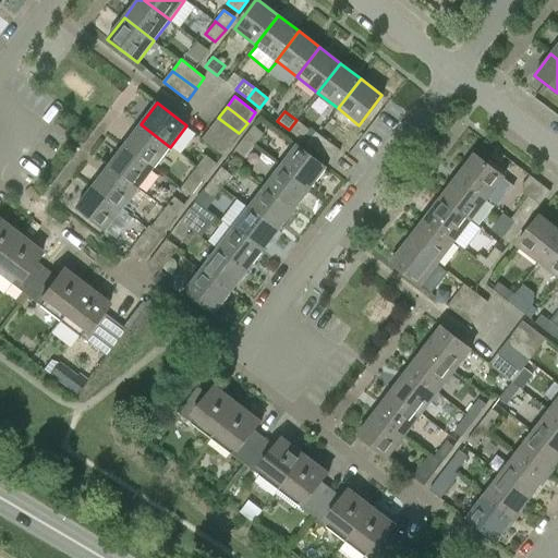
[(210,128),(219,134),(231,144),(239,133),(227,124),(218,118),(210,128)]
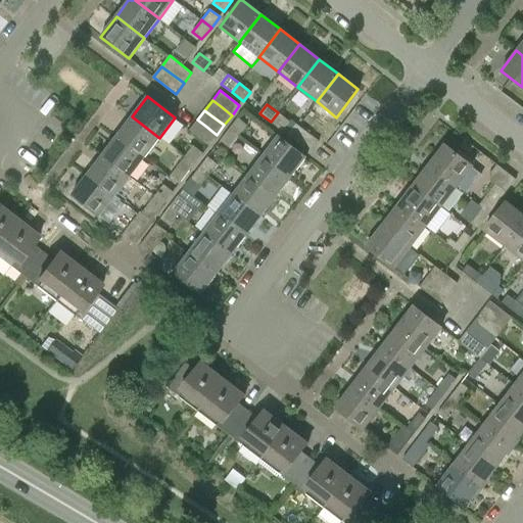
[(282,131),(289,122),(278,112),(271,122),(282,131)]
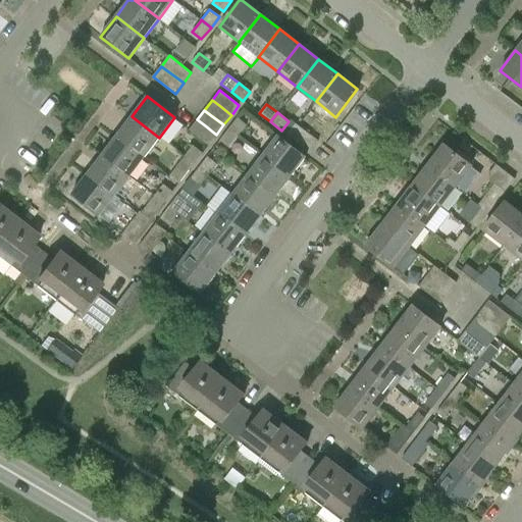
[(116,136),(144,157),(159,138),(132,116),(116,136)]
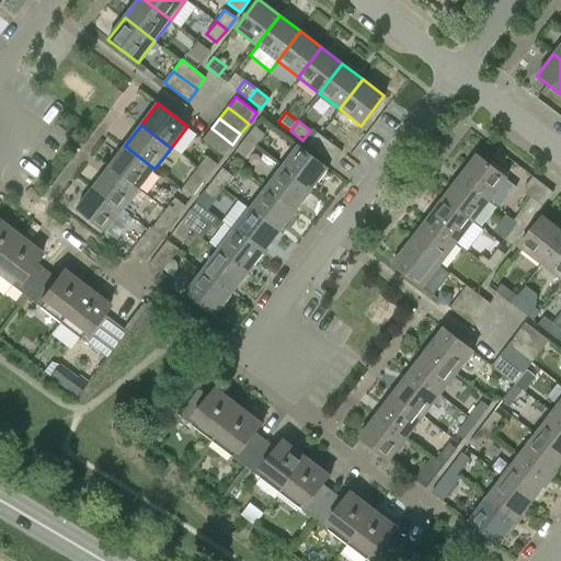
[(265,135),(254,127),(245,139),(255,147),(265,135)]
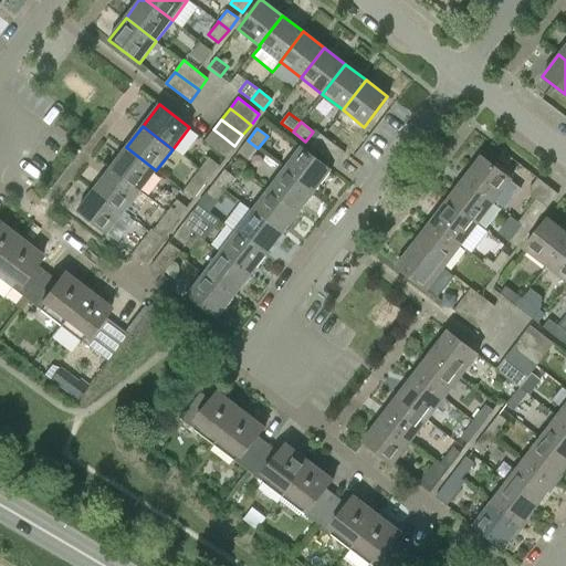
[(222,136),(213,129),(205,140),(226,157),(234,146),(222,136)]
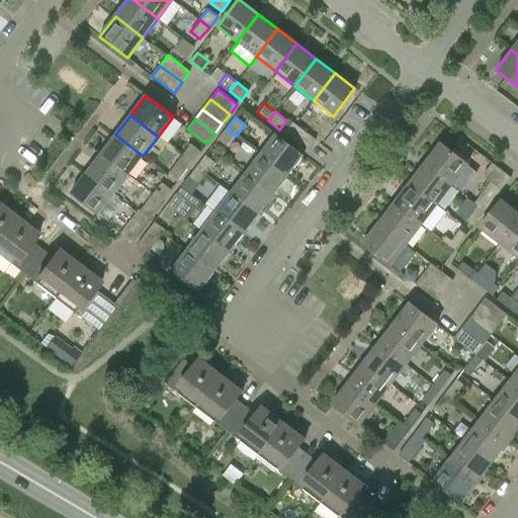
[(316,140),(293,122),(284,134),(307,151),(316,140)]
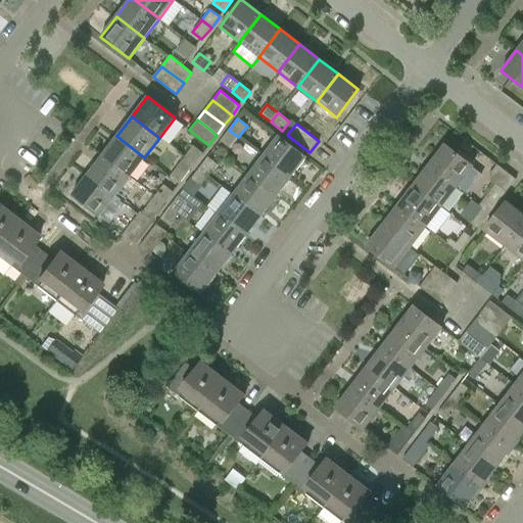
[(220,141),(230,148),(238,137),(229,130),(220,141)]
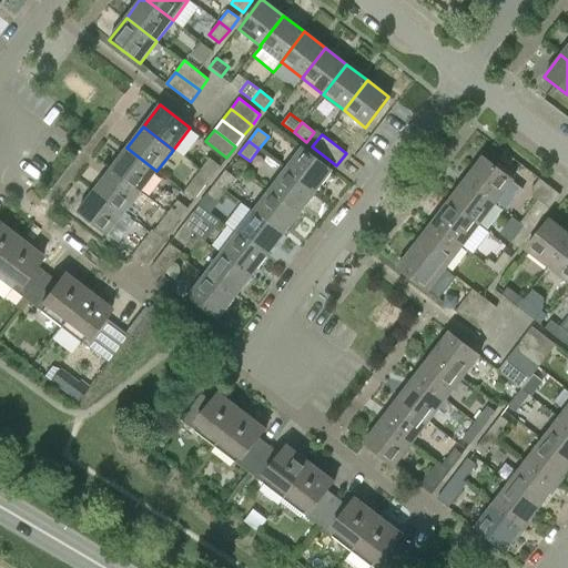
[(110,169),(141,192),(156,171),(127,148),(110,169)]
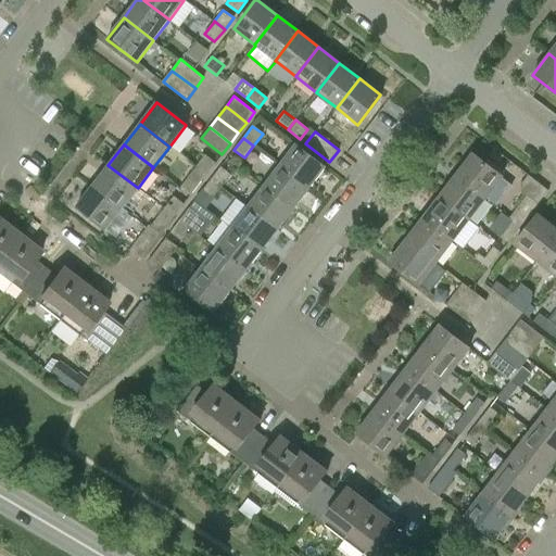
[(279,165),(310,188),(326,167),(295,144),(279,165)]
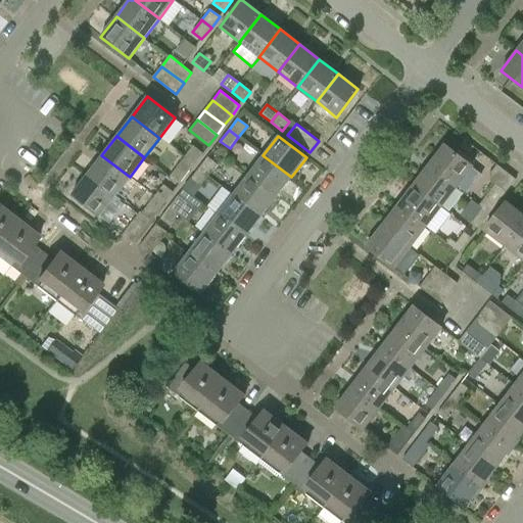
[(429,164),(457,187),(473,167),(444,145),(429,164)]
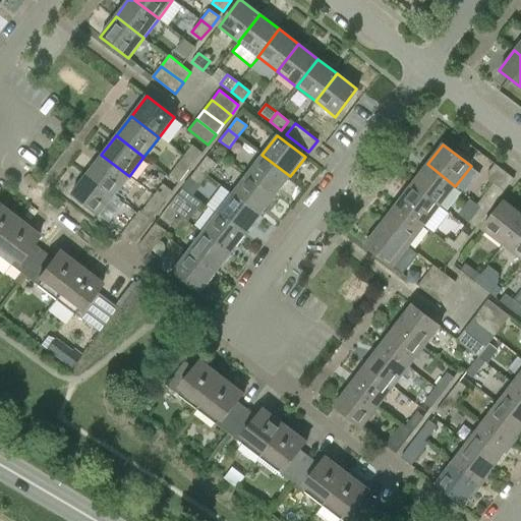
[(201,153),(192,146),(183,157),(192,164),(201,153)]
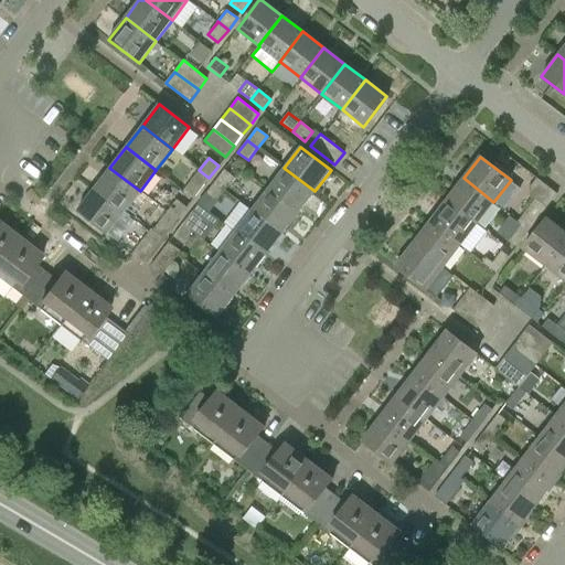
[(94,189),(124,212),(140,191),(109,168),(94,189)]
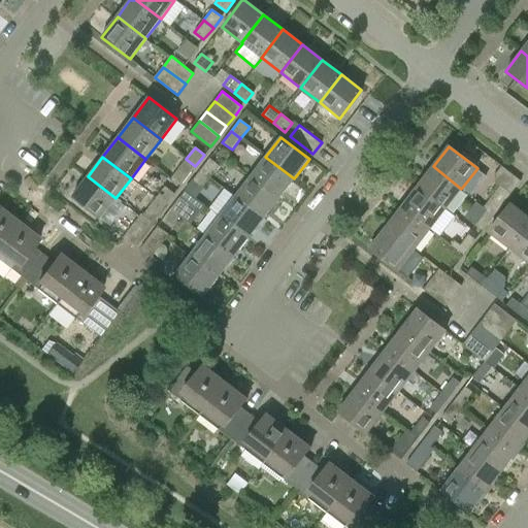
[(294,178),(265,157),(251,176),(278,198),(294,178)]
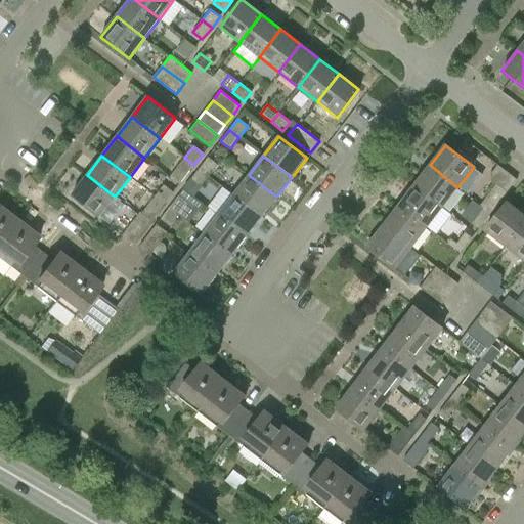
[(176,169),(185,176),(193,165),(184,158),(176,169)]
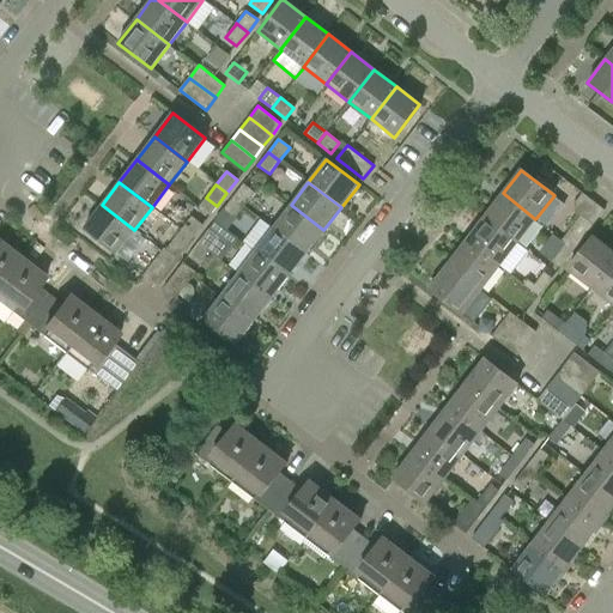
[(255,193),(243,184),(234,198),(244,206),(255,193)]
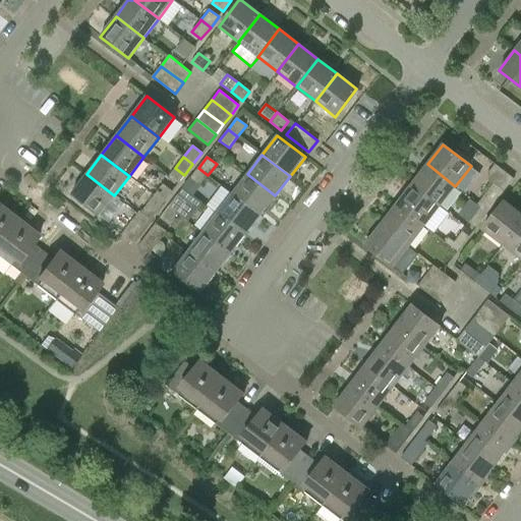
[(455,186),(427,164),(412,184),(440,206),(455,186)]
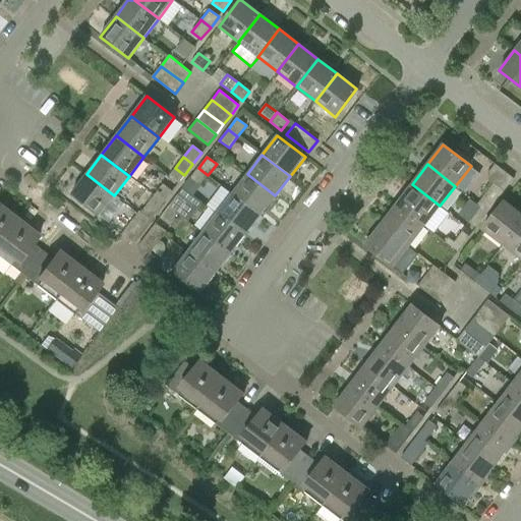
[(189,179),(198,186),(208,175),(198,168),(189,179)]
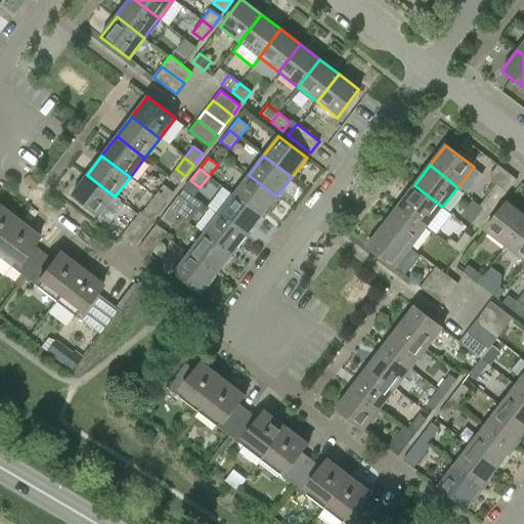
[(115,197),(87,175),(72,195),(99,217),(115,197)]
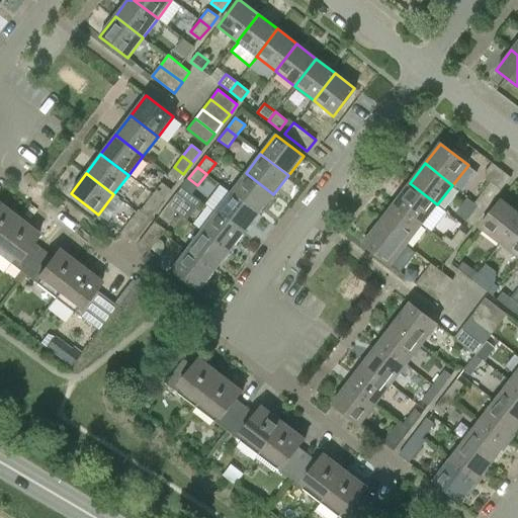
[(273,194),(246,173),(231,192),(258,214),(273,194)]
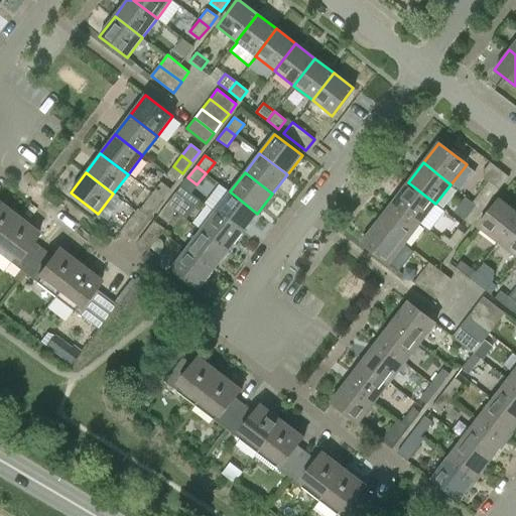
[(476,206),(483,211),(499,189),(489,181),(473,203),(476,206)]
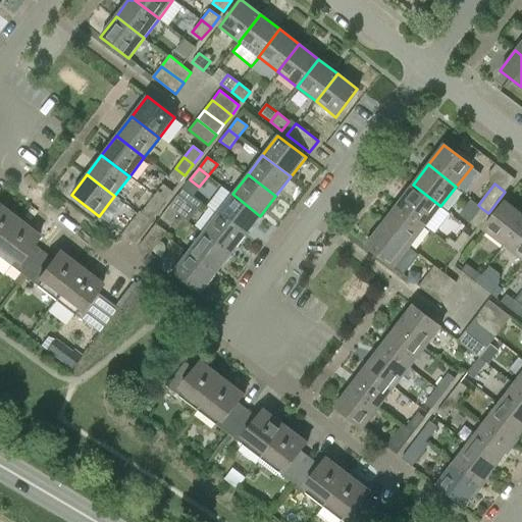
[(172,192),(163,185),(154,196),(164,203),(172,192)]
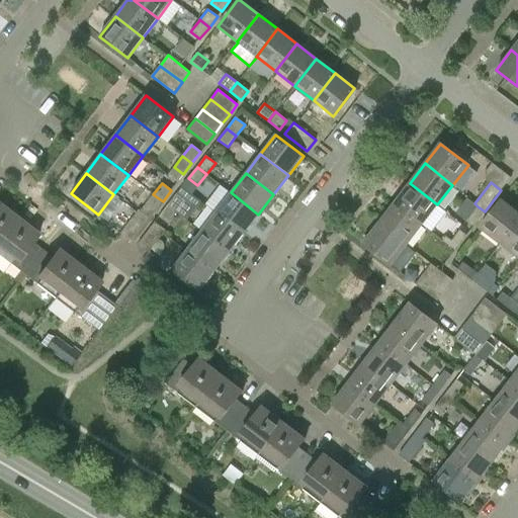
[(437,204),(410,183),(394,203),(422,225),(431,232),(446,212),(437,205),(437,204)]
